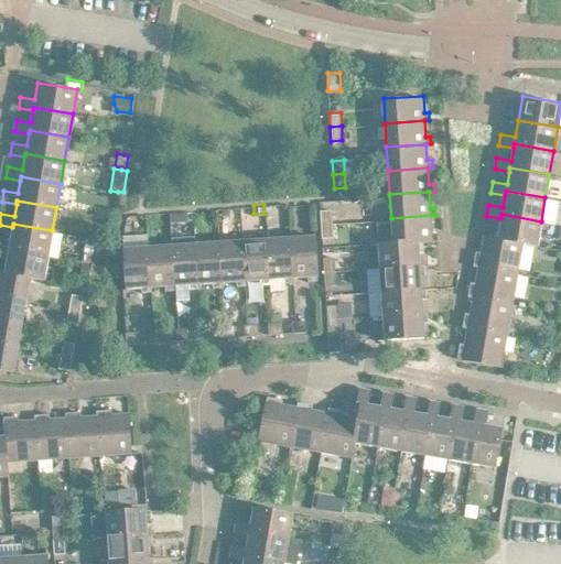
[(320,208),(321,223),(332,221),(331,208),(320,208)]
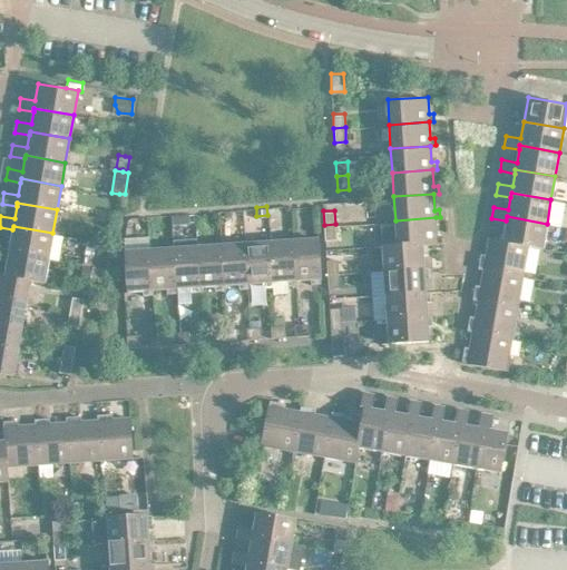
[(507,216),(506,220),(502,239),(502,241),(528,245),(543,247),(547,224),(507,216)]
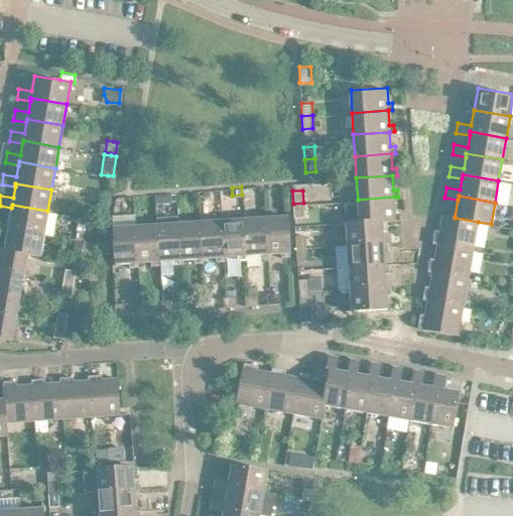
[(358,200),(359,221),(386,220),(395,220),(395,219),(399,219),(399,212),(395,212),(394,197),(358,200)]
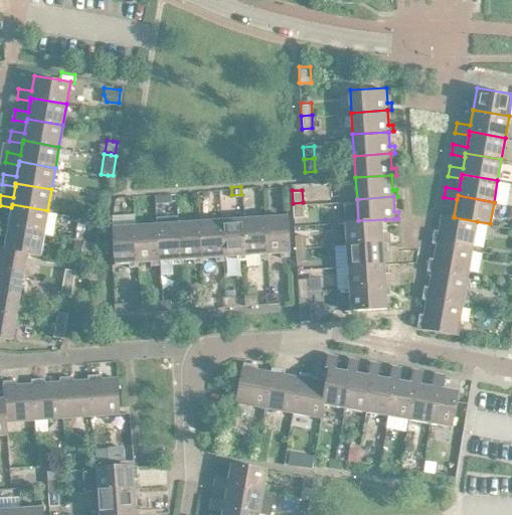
[(303,202),(293,203),(294,216),(304,215),(303,202)]
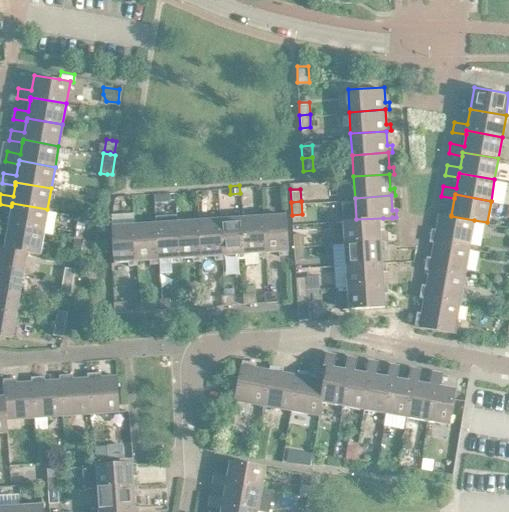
[(11,206),(8,224),(43,231),(47,209),(12,203),(11,206)]
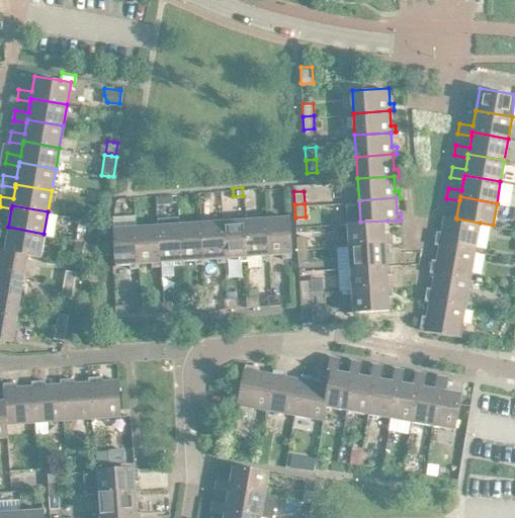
[(288,216),(266,217),(269,253),(282,252),(282,257),(290,256),(290,252),(291,252),(288,216)]
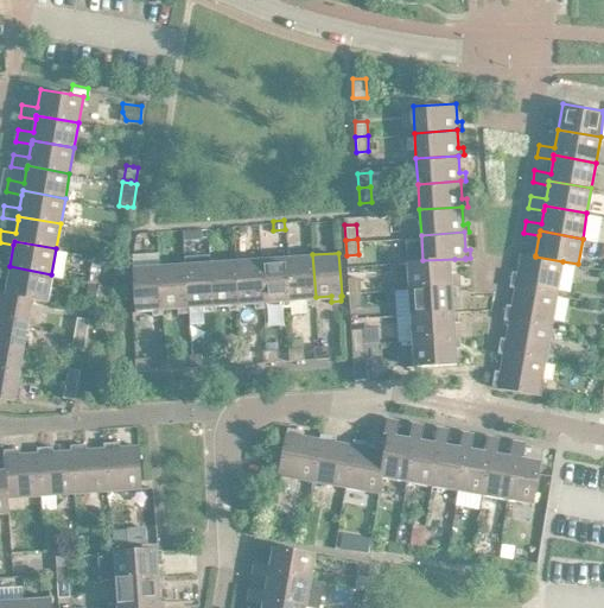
[(509,285),(514,286),(557,295),(563,261),(535,257),(535,255),(520,253),(517,271),(512,270),(509,285)]
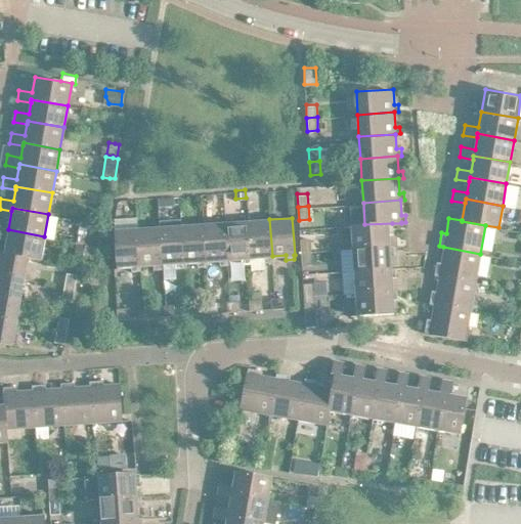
[(269,219),(248,221),(250,258),(263,257),(263,261),(272,261),(272,256),(269,219)]
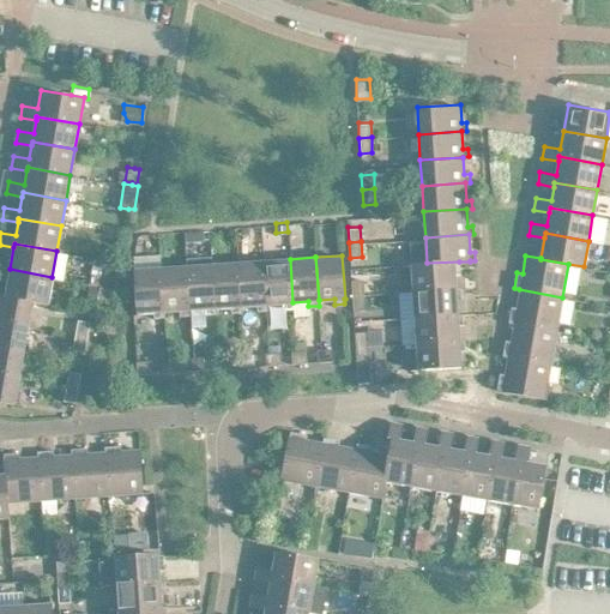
[(92,258),(88,283),(98,284),(102,270),(114,272),(115,262),(92,258)]
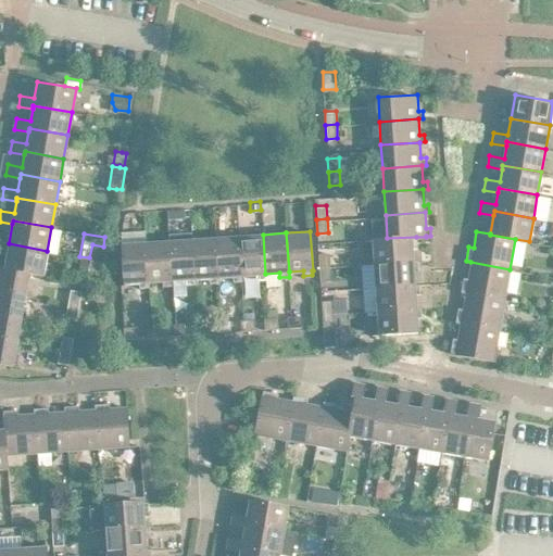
[(263,235),(239,236),(242,275),(256,274),(256,279),(265,278),(265,274),(263,235)]
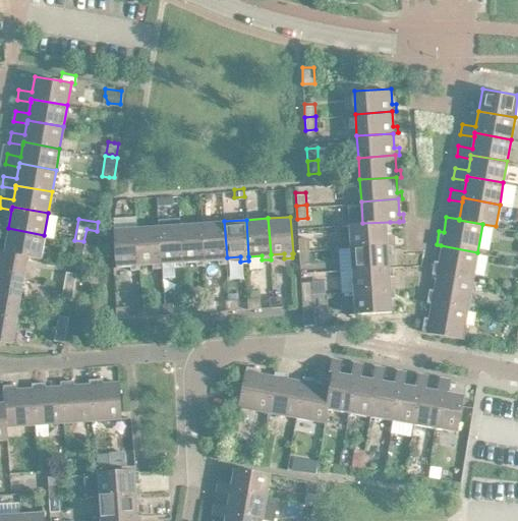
[(224,221),(203,222),(205,258),(218,258),(218,263),(227,262),(227,257),(224,221)]
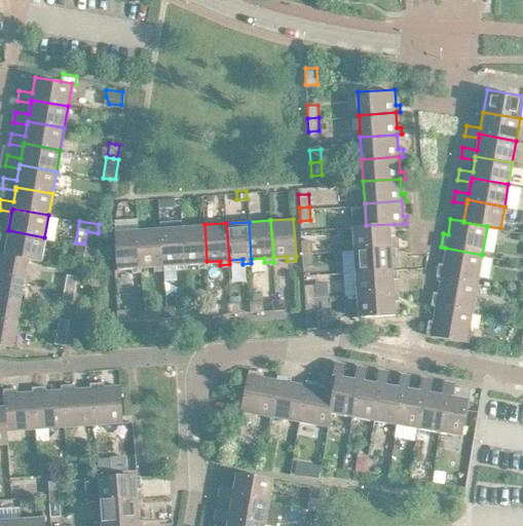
[(204,224),(182,226),(184,263),(197,262),(198,266),(207,266),(207,261),(204,224)]
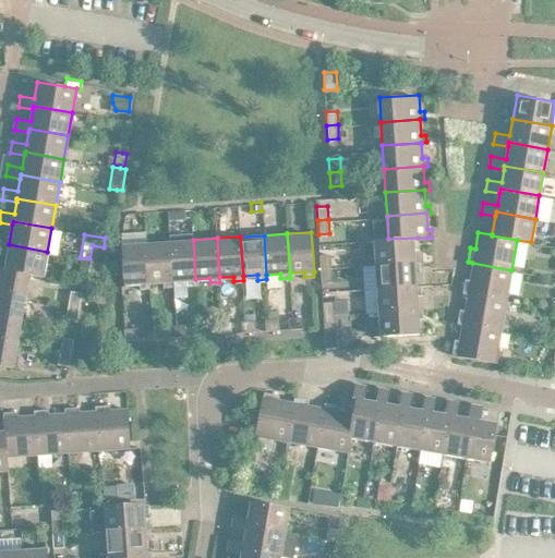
[(374,240),(375,264),(414,262),(413,247),(419,247),(418,238),(388,239),(374,240)]
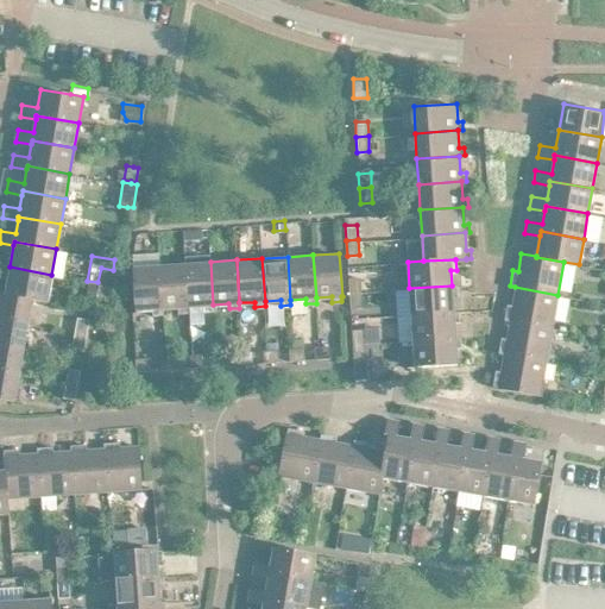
[(210,262),(186,263),(188,306),(203,305),(203,311),(214,309),(213,305),(210,262)]
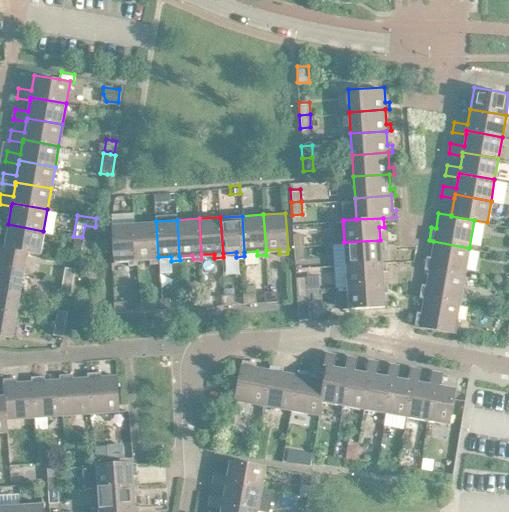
[(156,221),(134,223),(136,259),(149,258),(150,262),(158,262),(158,257),(156,221)]
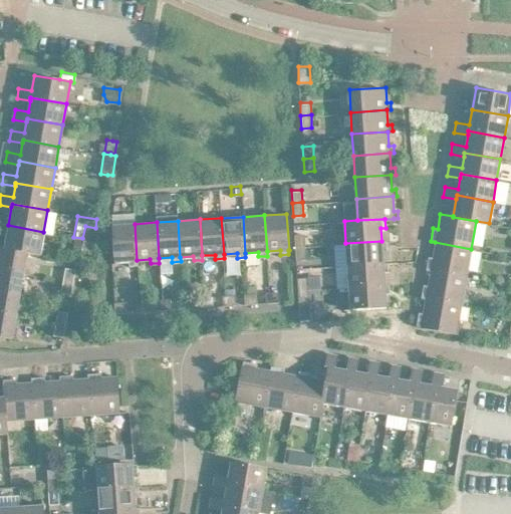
[(138,264),(137,260),(135,224),(112,225),(114,261),(129,260),(129,265),(138,264)]
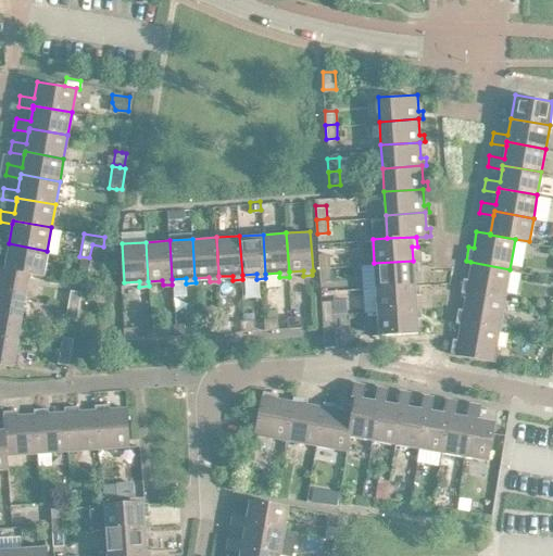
[(9,243),(4,266),(4,267),(29,272),(44,274),(47,251),(9,243)]
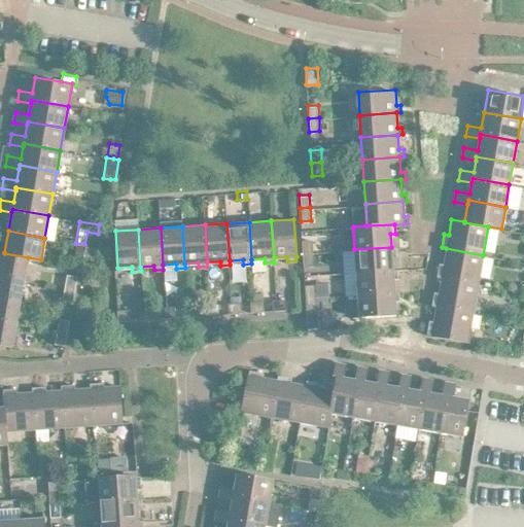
[(88,232),(84,244),(95,246),(98,234),(88,232)]
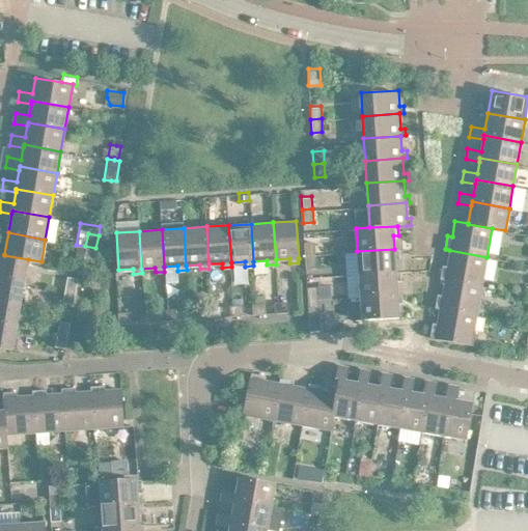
[(304,241),(305,254),(315,253),(314,241),(304,241)]
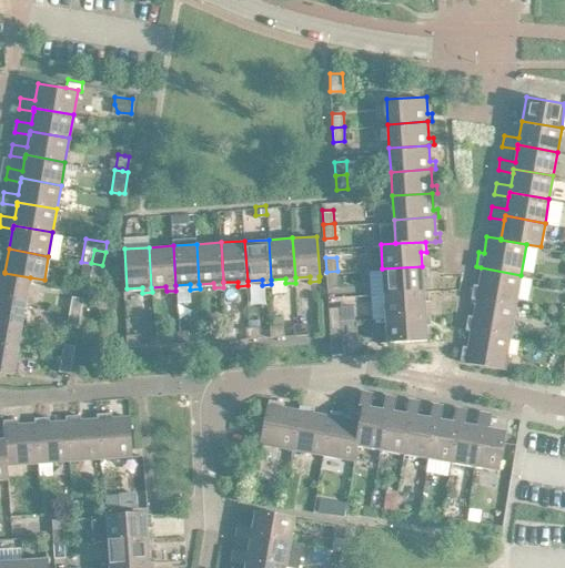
[(81,262),(79,275),(87,276),(89,276),(91,263),(81,262)]
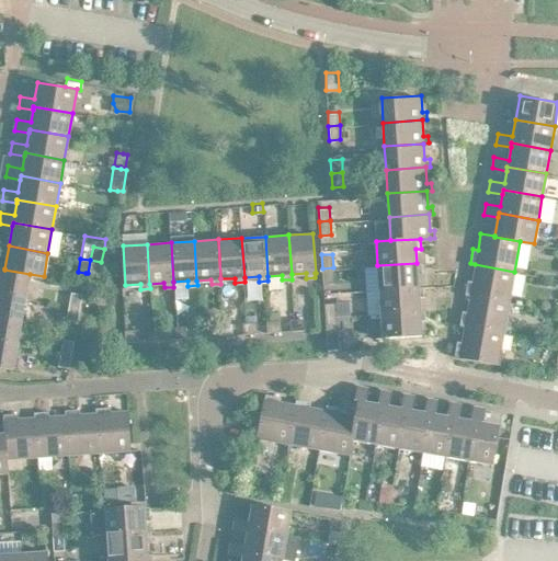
[(101,262),(90,260),(88,273),(99,275),(101,262)]
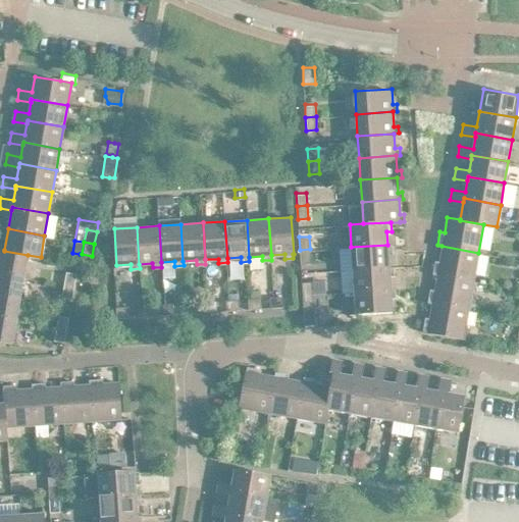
[(351,247),(352,269),(390,266),(388,253),(393,253),(393,245),(387,245),(351,247)]
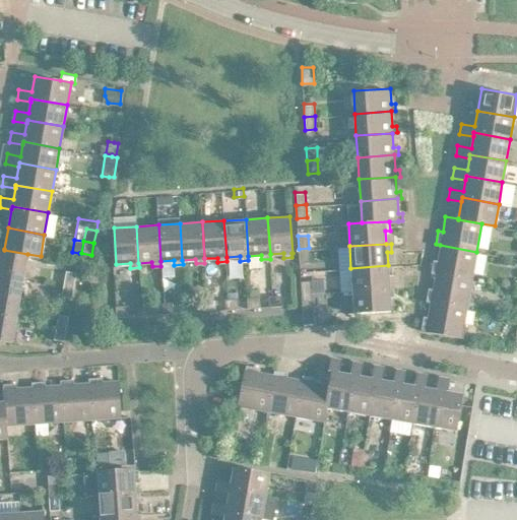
[(431,272),(435,273),(471,279),(476,252),(440,245),(438,260),(433,259),(431,272)]
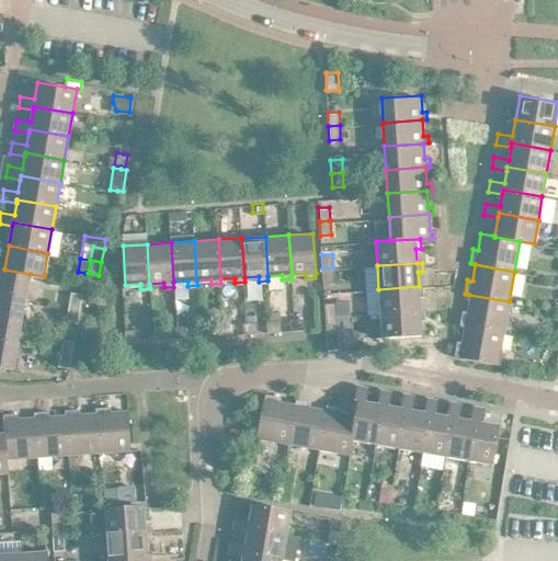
[(0,293),(25,297),(30,274),(4,270),(4,268),(0,267),(0,293)]
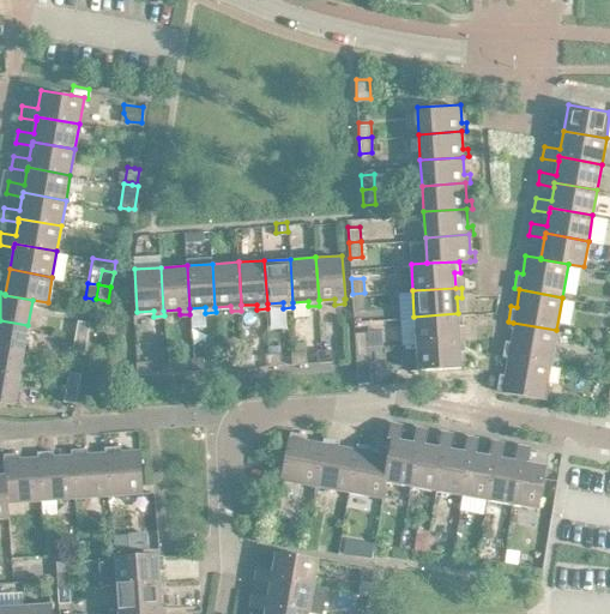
[(364,293),(352,294),(352,309),(366,308),(364,293)]
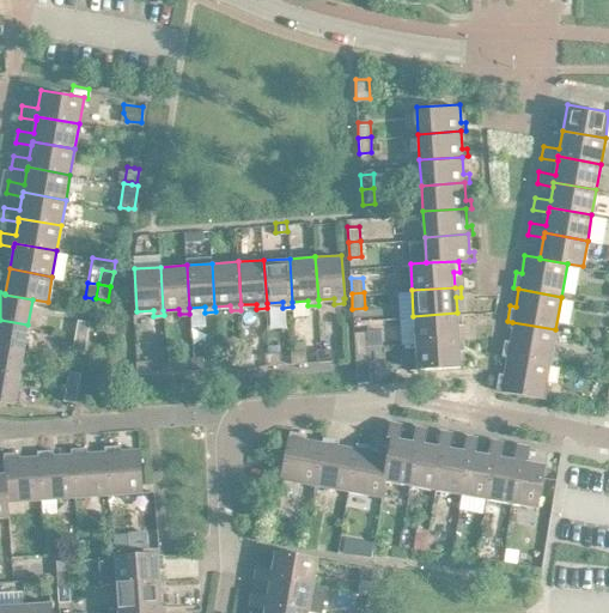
[(413,316),(415,341),(458,339),(457,323),(462,323),(462,313),(457,313),(413,316)]
